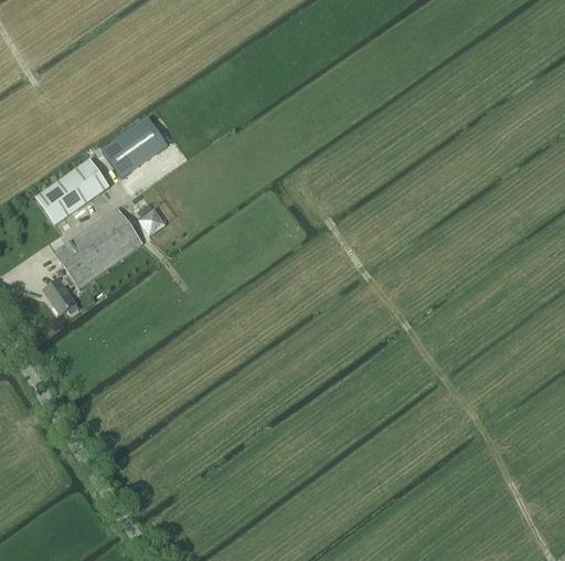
[(147,117),(102,149),(121,177),(167,145),(147,117)]
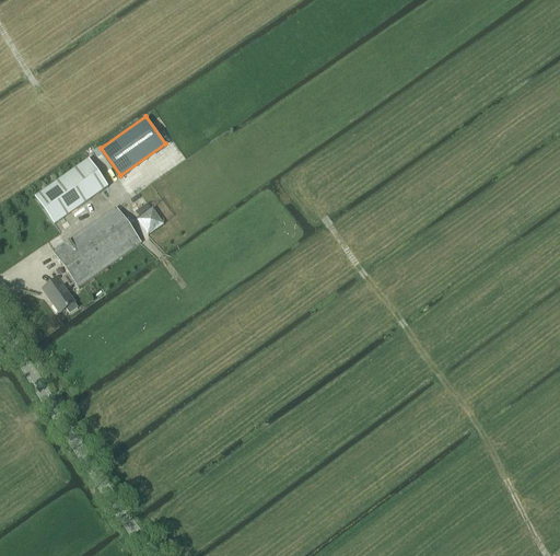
[(54,222),(57,220),(107,184),(89,157),(34,195),(54,222)]
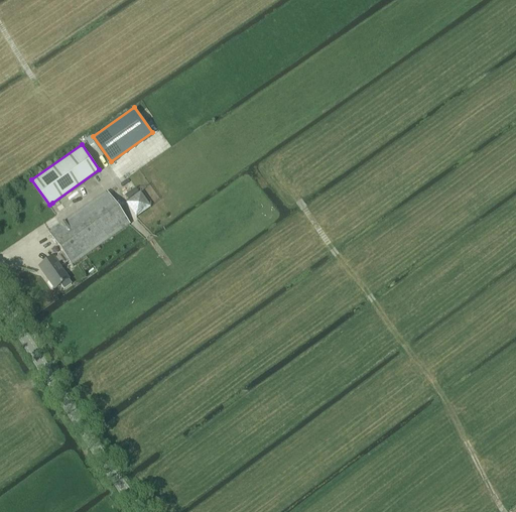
[(138,189),(135,185),(125,194),(128,198),(138,189)]
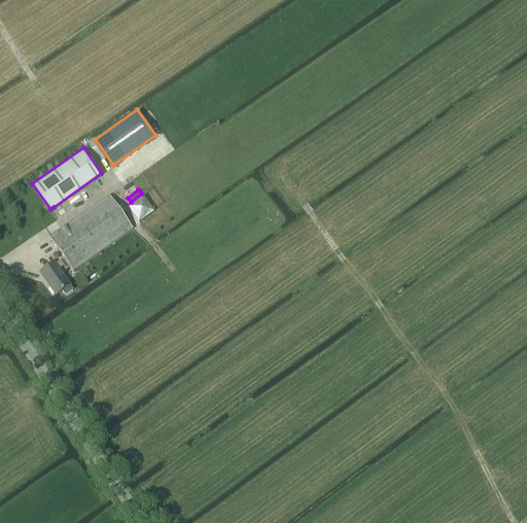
[(73,269),(133,227),(109,194),(49,235),(64,255),(56,262),(55,259),(39,271),(56,293),(70,283),(62,271),(70,265),(73,269)]
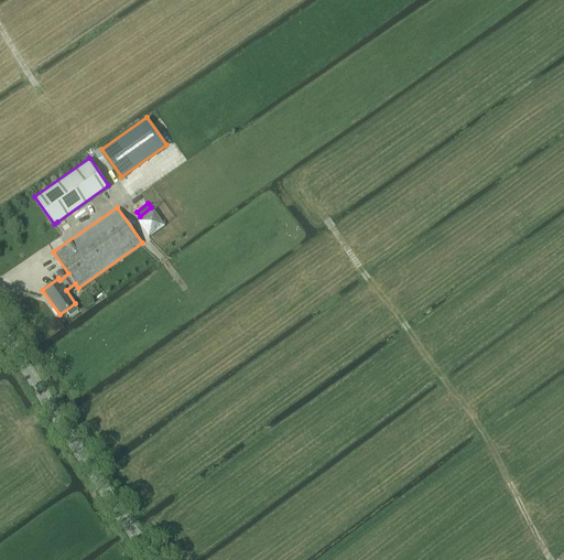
[(149,235),(164,224),(153,208),(138,218),(149,235)]
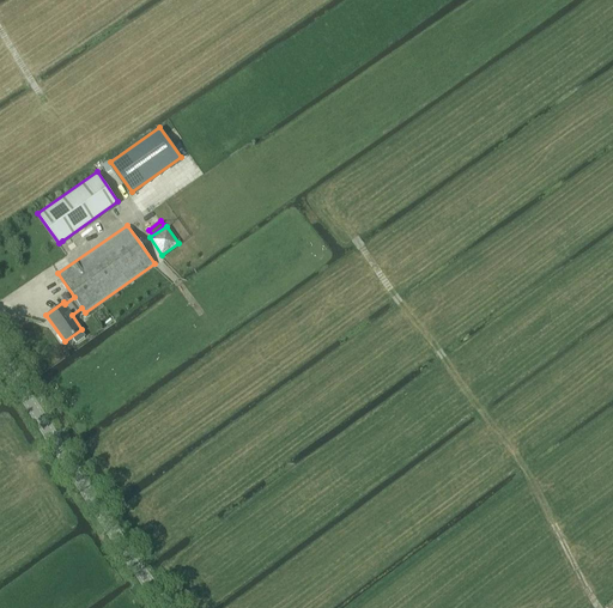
All buildings are outlined.
